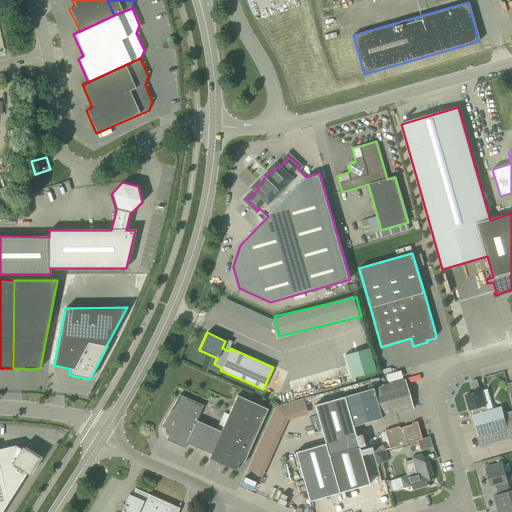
[(352,378),(377,371),(371,347),(345,354),(352,378)]
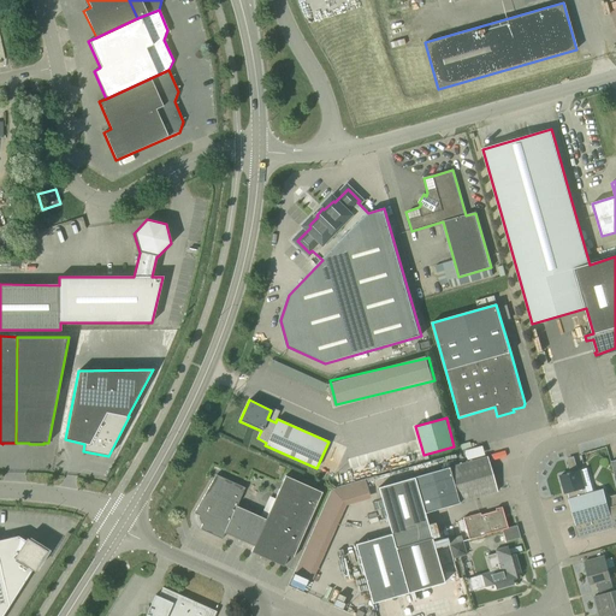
[(487,456),(430,473),(439,508),(460,503),(460,502),(497,491),(487,456)]
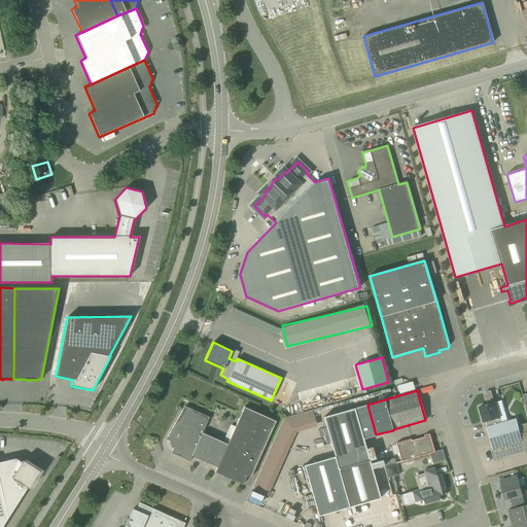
[(526,393),(523,395),(526,410),(526,424),(518,427),(516,419),(507,421),(488,427),(487,427),(493,449),(491,450),(494,460),(526,451),(526,393)]
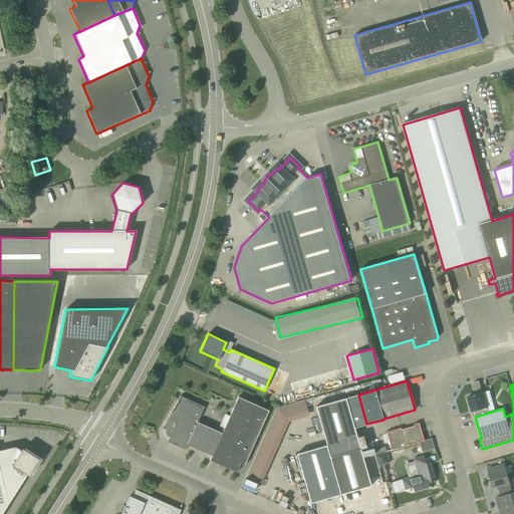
[(484,393),(477,395),(476,394),(475,394),(475,395),(468,398),(472,412),(474,411),(476,417),(495,411),(490,392),(490,391),(484,393)]
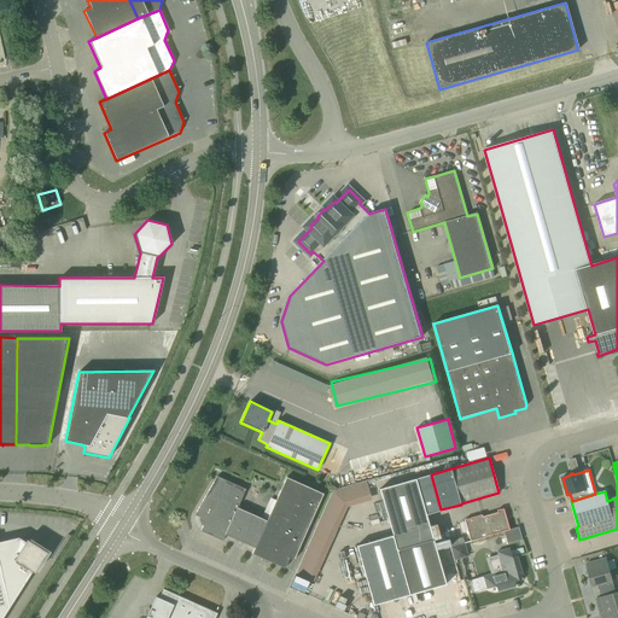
[(433,588),(445,584),(429,526),(425,514),(441,509),(431,474),(380,489),(392,536),(356,546),(373,605),(392,600),(433,588)]
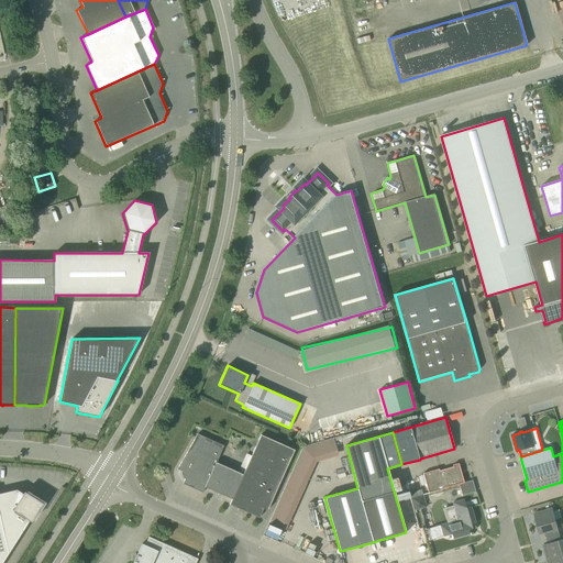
[(206,487),(219,493),(232,499),(230,505),(260,518),(264,508),(268,509),(295,450),(285,445),(261,434),(243,474),(230,468),(217,463),(224,445),(198,434),(177,468),(185,472),(186,476),(183,484),(203,493),(206,487)]
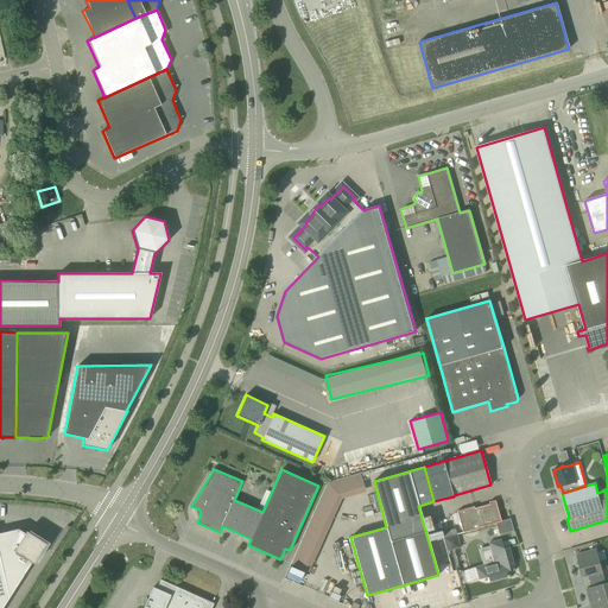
[(324,482),(293,565),(312,571),(340,499),(367,492),(362,473),(324,482)]
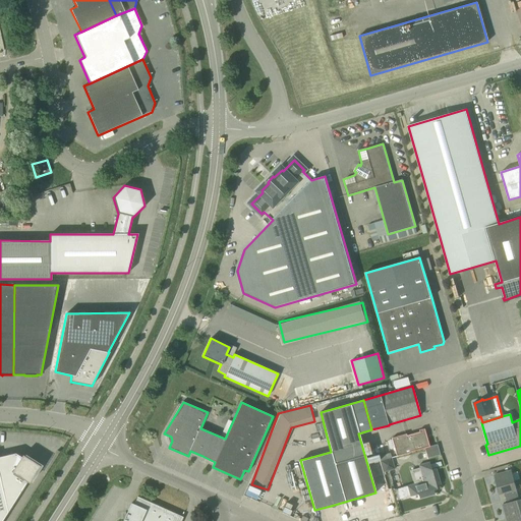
[(397,456),(414,451),(424,448),(429,447),(424,428),(419,430),(419,431),(406,436),(406,433),(392,438),(397,456)]
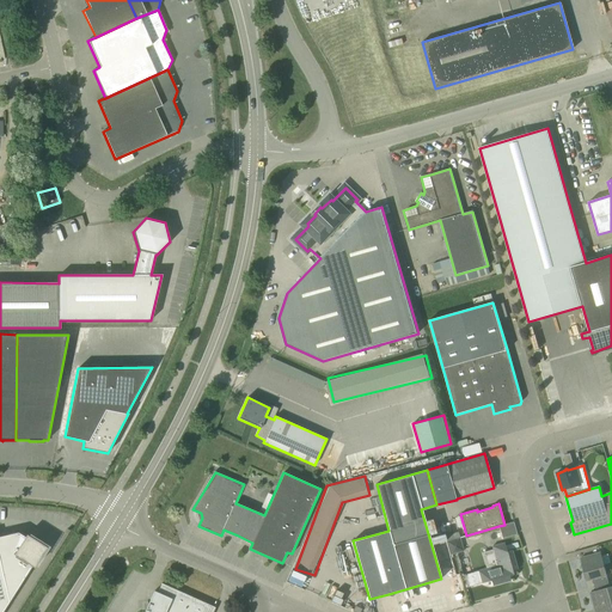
[(505,525),(499,526),(502,540),(518,536),(513,522),(505,525)]
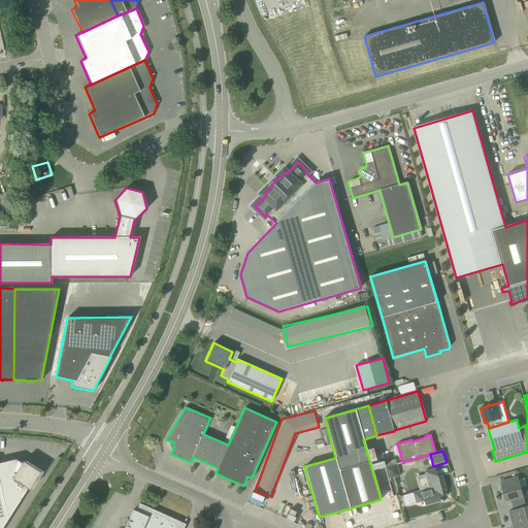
[(0,484),(8,519),(28,488),(30,490),(40,472),(23,461),(22,463),(15,459),(0,462),(0,484)]
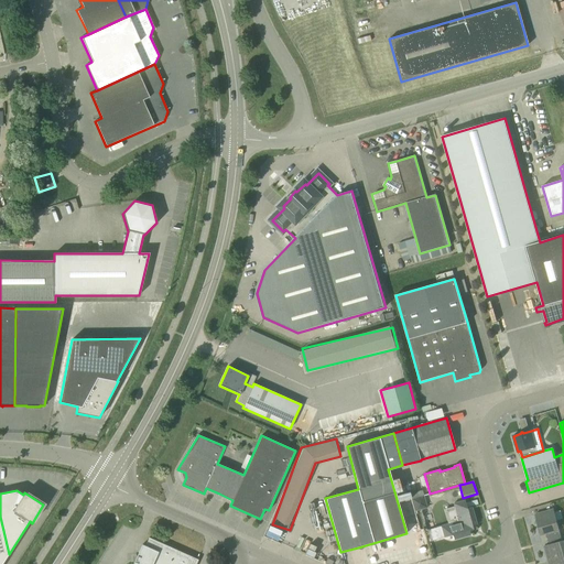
[(415,510),(427,507),(423,490),(411,494),(415,510)]
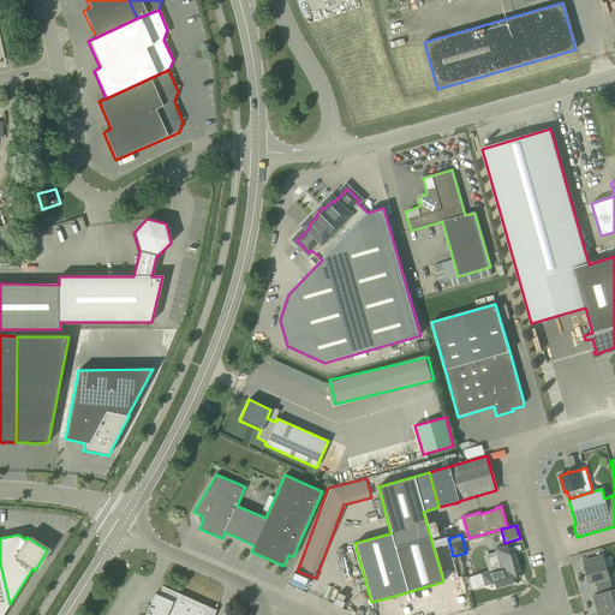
[(514,554),(509,555),(507,545),(494,549),(495,554),(485,556),(490,571),(481,574),(476,575),(479,587),(484,586),(494,584),(495,589),(513,584),(512,578),(511,574),(514,573),(519,572),(514,554)]
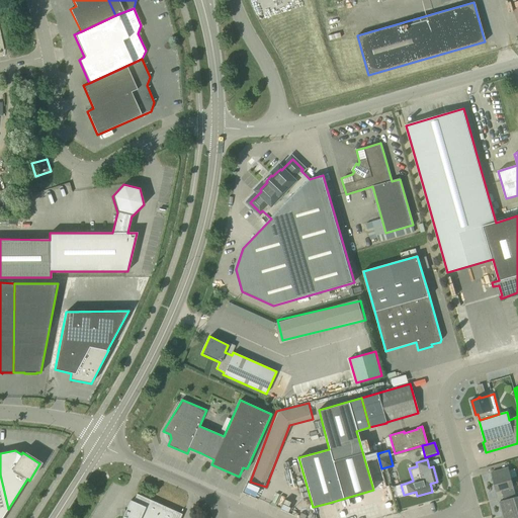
[(515,492),(508,467),(492,472),(497,492),(502,491),(504,495),(515,492)]
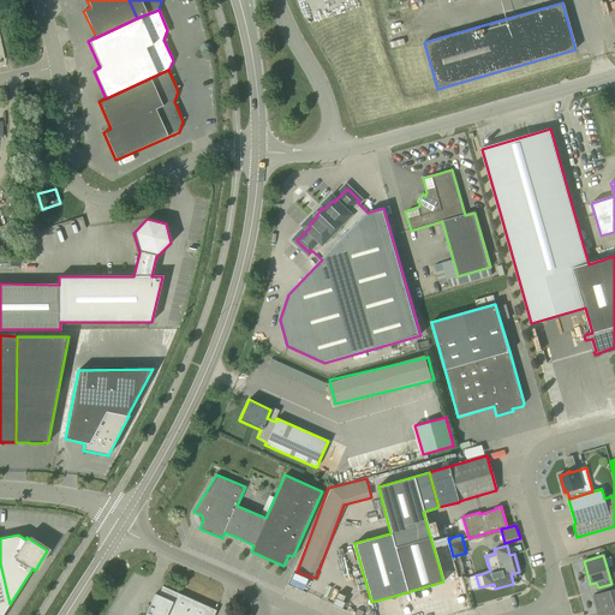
[(293,571),(290,584),(299,587),(303,574),(293,571)]
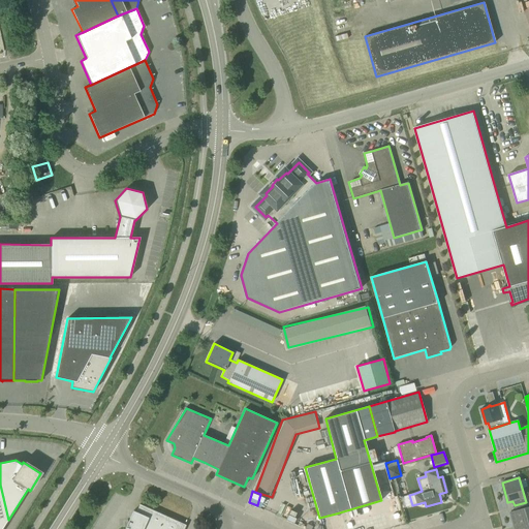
[(409,495),(400,497),(403,508),(412,505),(409,495)]
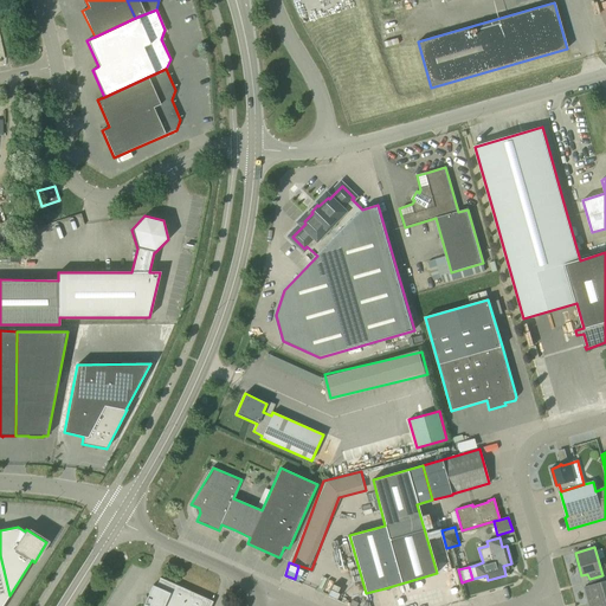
[(585,587),(590,605),(601,605),(605,605),(605,580),(604,581),(603,575),(590,579),(591,585),(585,587)]
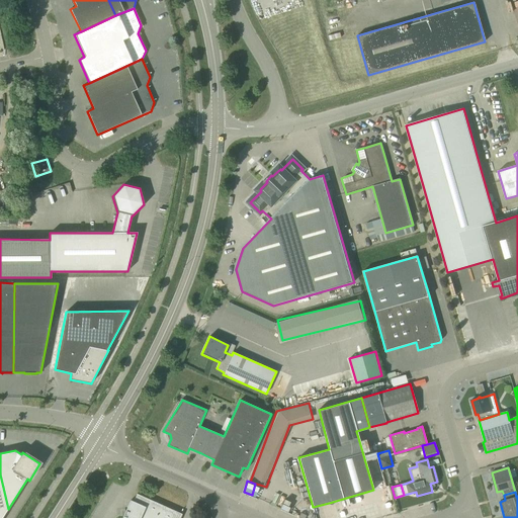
[(126,517),(125,517),(180,517),(182,514),(137,494),(134,502),(131,500),(125,511),(126,511),(123,516),(126,517)]
